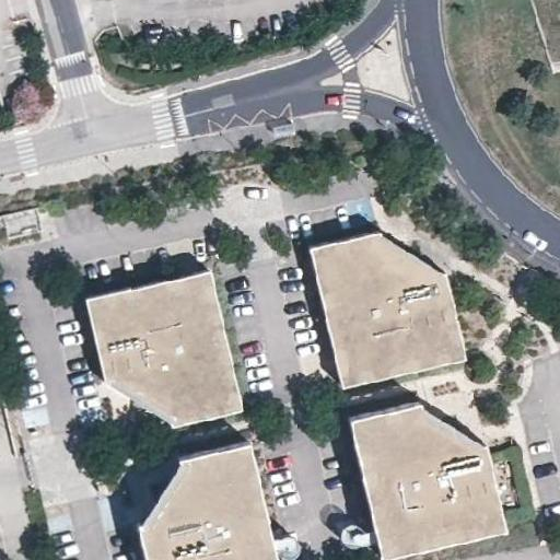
[(294,121),(275,125),(276,133),(295,129),(294,121)]
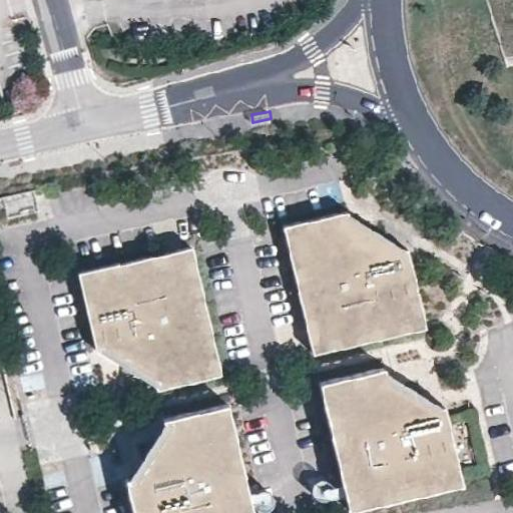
[(6,196),(9,214),(36,209),(32,191),(6,196)]
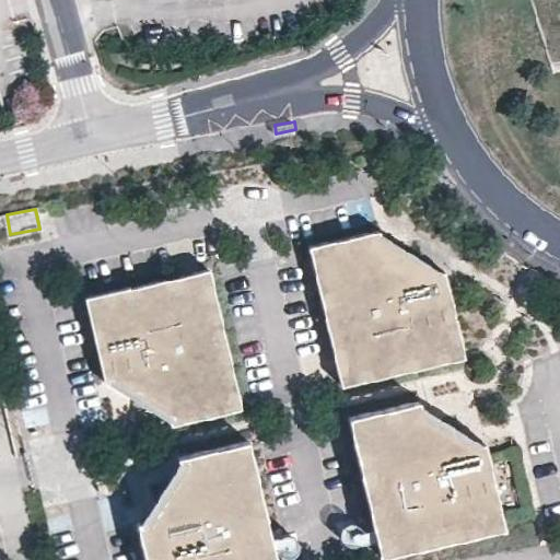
[(378,229),(308,246),(341,386),(466,358),(446,271),(443,272),(382,235),(378,229)]
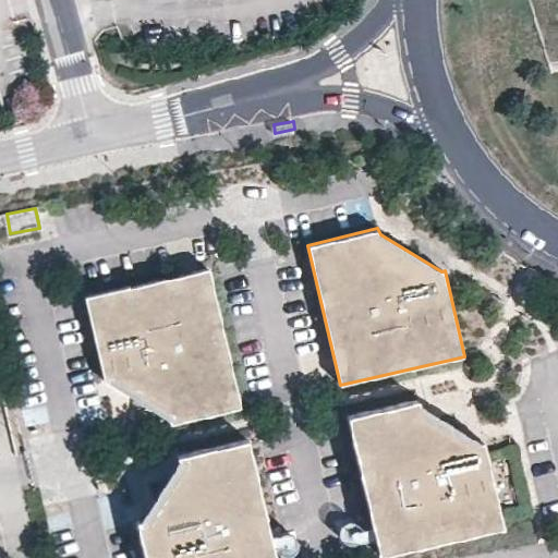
[(239,408),(207,268),(84,298),(104,383),(106,383),(168,422),(169,424),(239,408)]
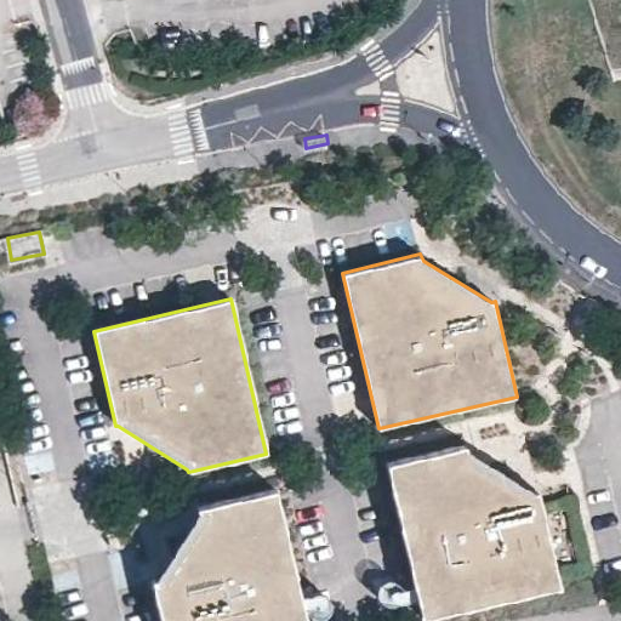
[(463,444),(386,463),(422,619),(560,587),(539,493),(536,491),(531,491),(467,451),(466,449),(463,444)]
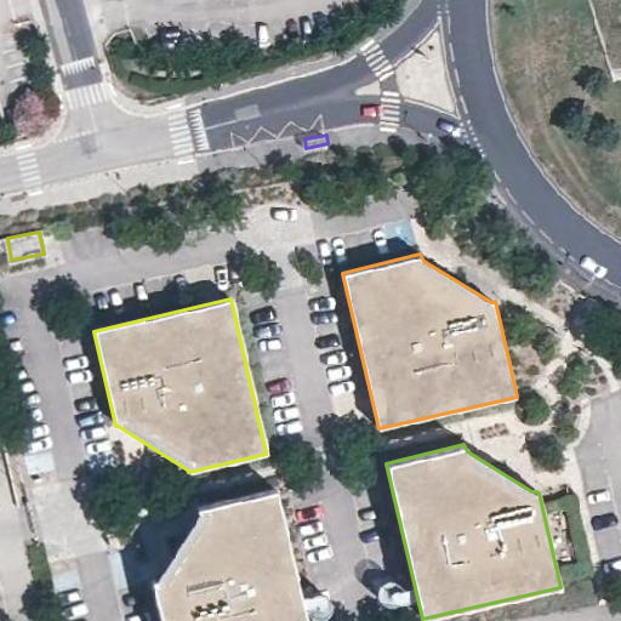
[(161,620),(307,620),(277,489),(199,506),(201,513),(157,581),(153,581),(161,620)]
